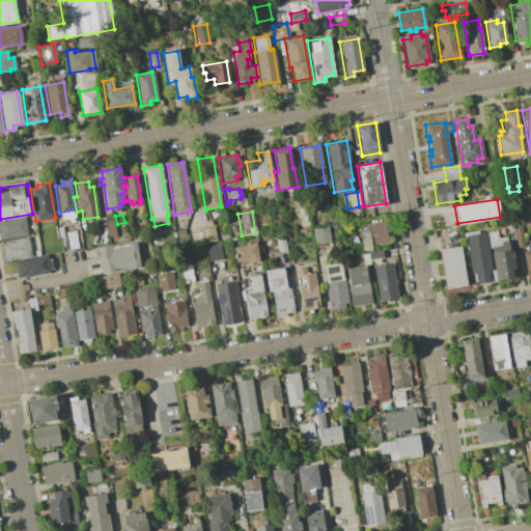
[(0,220),(24,216),(26,234),(0,238),(0,220)]
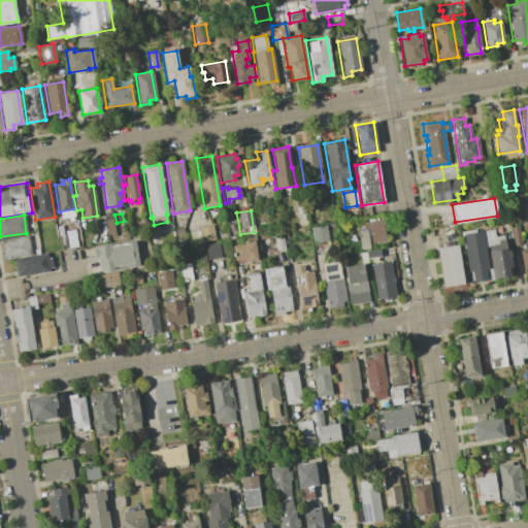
[(112,218),(116,235),(107,237),(104,219),(112,218)]
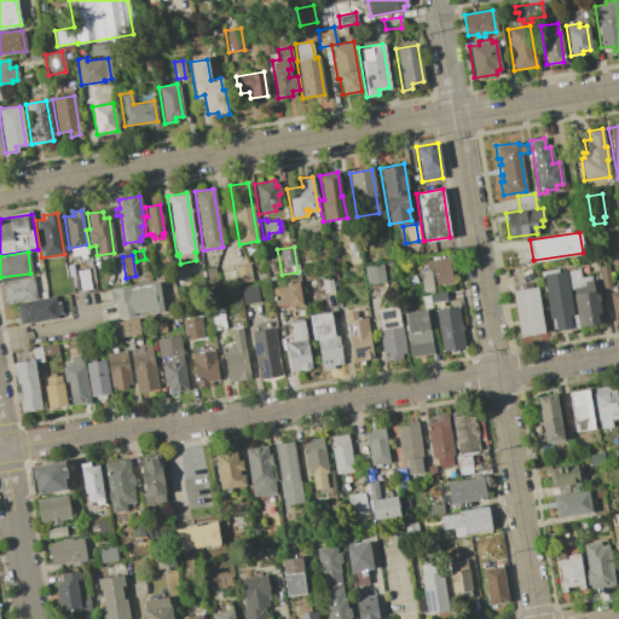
[(426,270),(424,260),(449,256),(452,283),(433,287),(434,290),(423,293),(420,271),(426,270)]
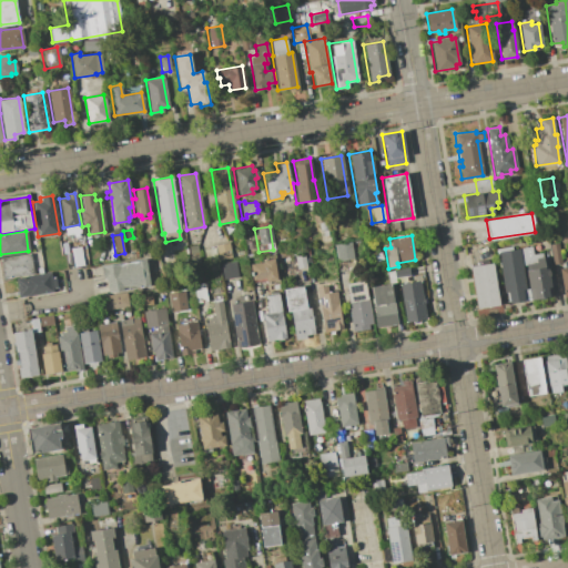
[(350,241),(353,259),(336,262),(333,244),(350,241)]
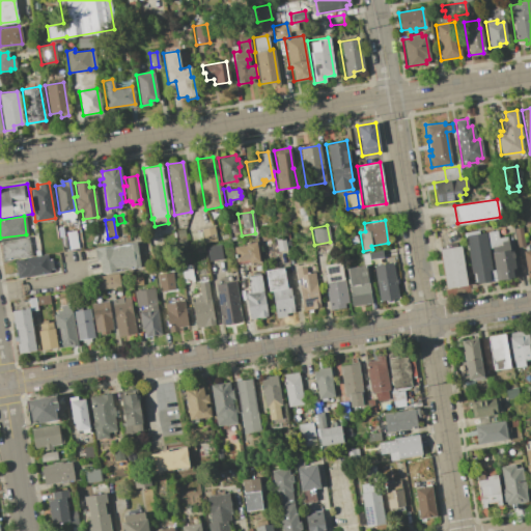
[(516,247),(513,228),(521,226),(524,246),(516,247)]
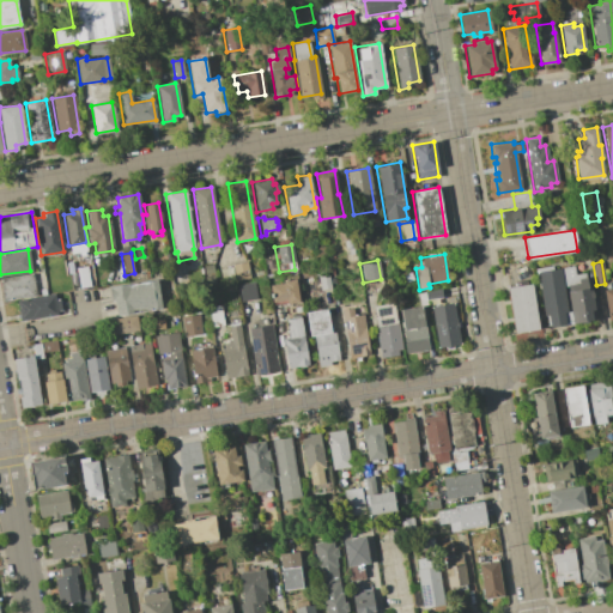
[(246,262),(248,278),(235,280),(231,265),(246,262)]
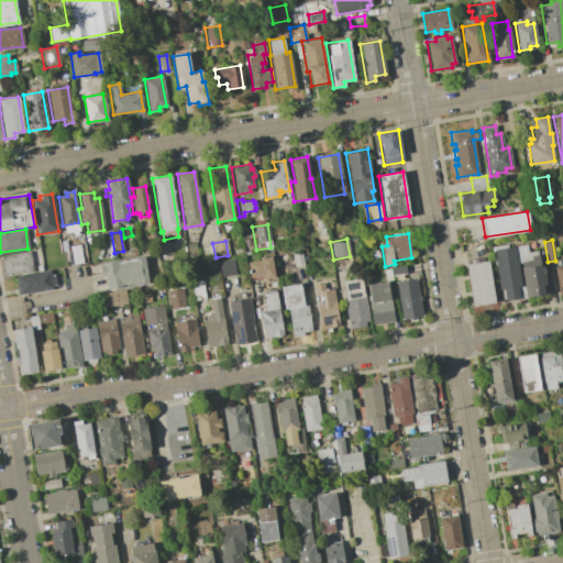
[(79,244),(81,263),(73,264),(69,245),(79,244)]
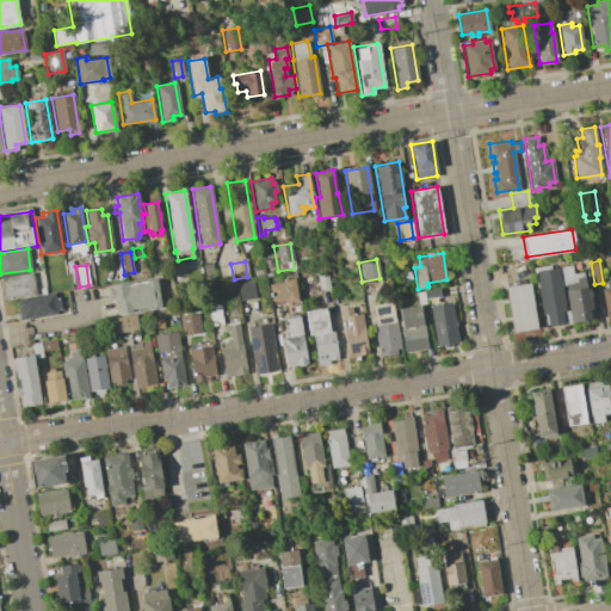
[(535,267),(549,265),(549,269),(571,265),(573,273),(582,272),(582,277),(590,276),(591,288),(592,297),(594,296),(596,307),(592,308),(593,319),(548,326),(547,325),(544,325),(542,314),(535,267)]
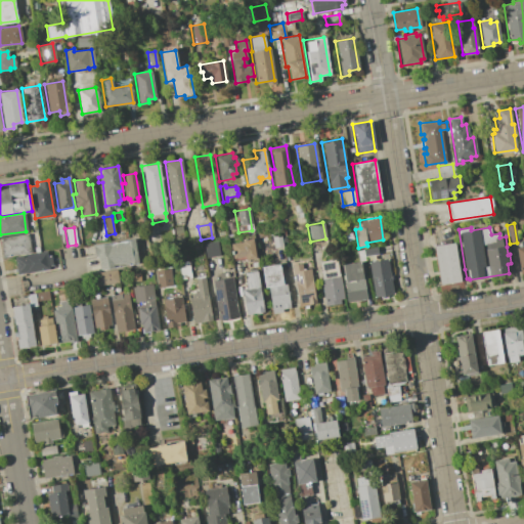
[(279,230),(282,246),(279,247),(280,250),(278,250),(277,247),(273,248),(270,232),(279,230)]
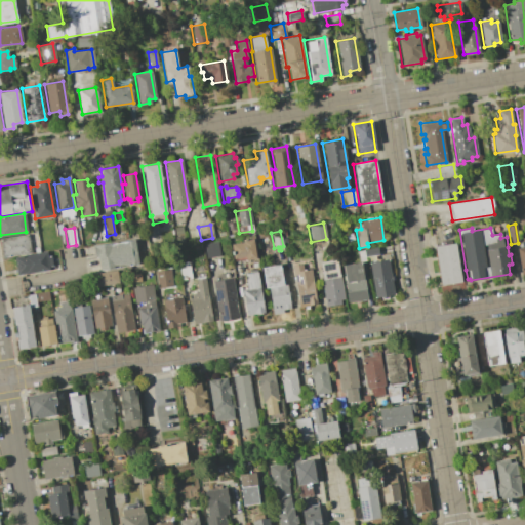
[(0,239),(27,234),(30,252),(3,257),(0,239)]
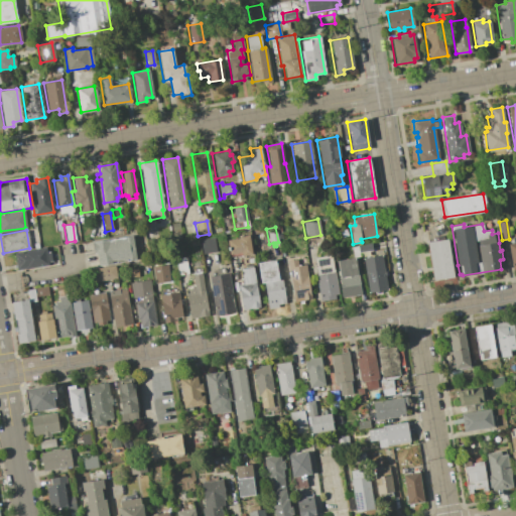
[(63,230),(67,241),(60,243),(57,231),(63,230)]
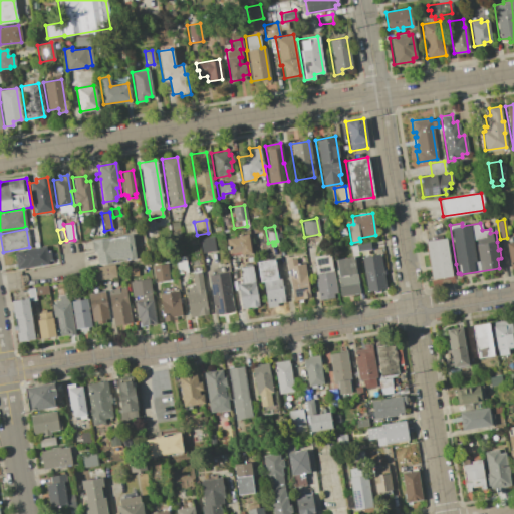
[(92,242),(92,241),(131,234),(135,257),(97,264),(94,250),(92,250),(90,242),(92,242)]
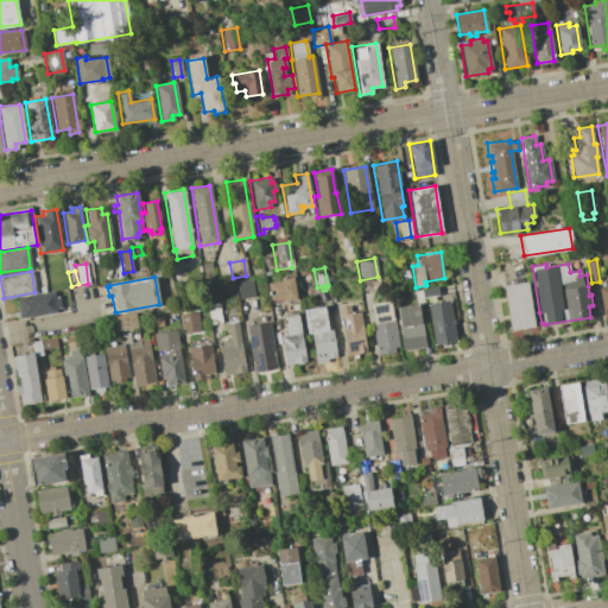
[(280,280),(280,279),(292,277),(296,299),(284,302),(284,296),(270,299),(266,283),(280,280)]
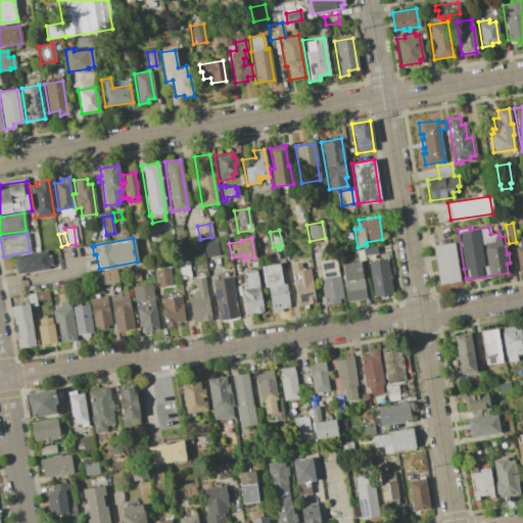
[(216,240),(219,254),(205,256),(202,242),(216,240)]
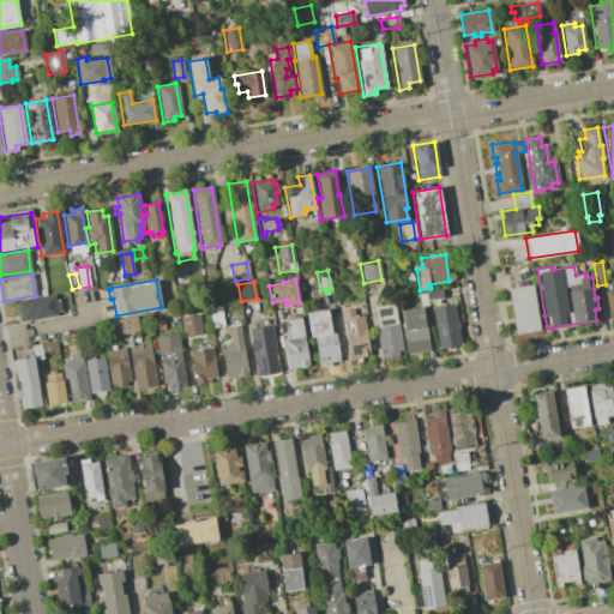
[(531,284),(539,329),(515,332),(507,288),(531,284)]
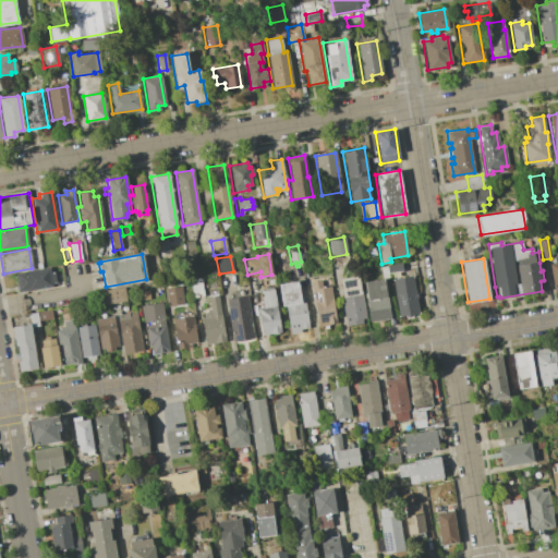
[(548,263),(557,261),(557,291),(553,292),(548,263)]
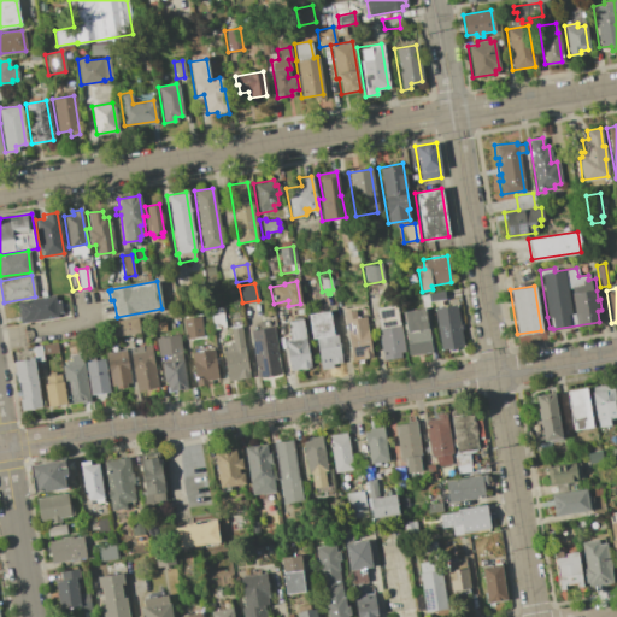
[(444,291),(445,299),(429,301),(428,293),(444,291)]
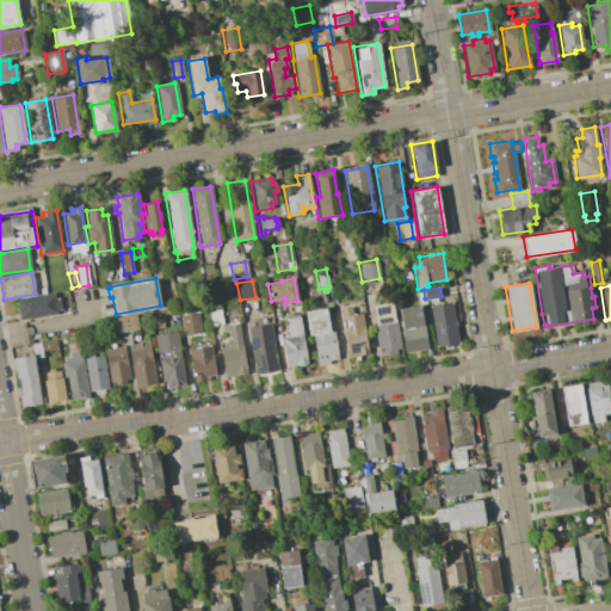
[(423,291),(425,303),(418,303),(415,291),(423,291)]
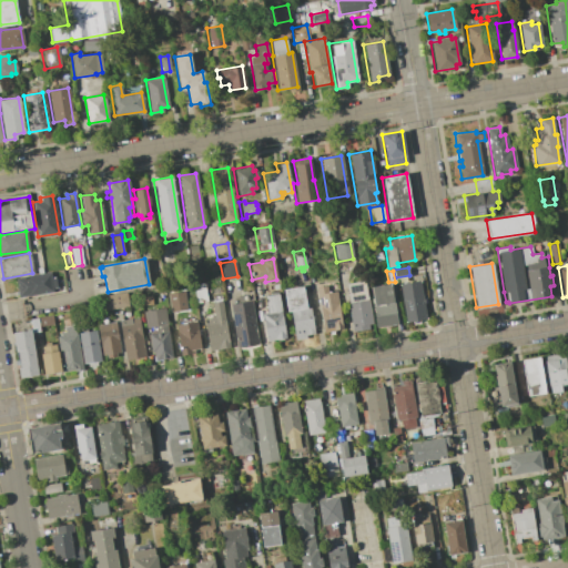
[(49,272),(50,277),(53,276),(54,287),(51,287),(52,292),(18,297),(14,279),(49,272)]
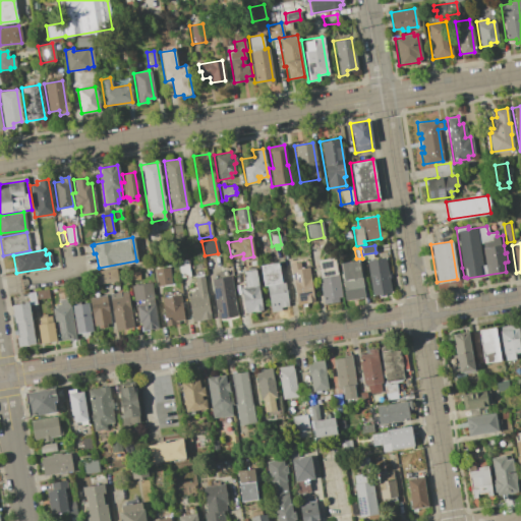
[(319,278),(322,277),(319,259),(334,257),(337,275),(341,297),(336,297),(337,301),(323,303),(319,278)]
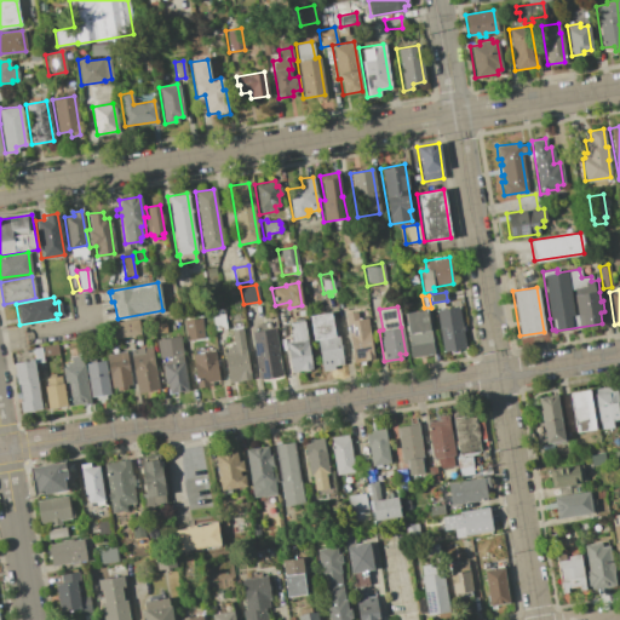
[(435,310),(458,306),(465,349),(442,352),(435,310)]
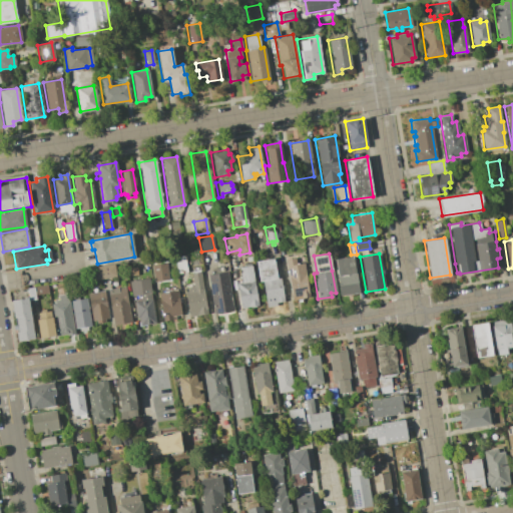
[(183,255),(186,272),(176,274),(173,258),(183,255)]
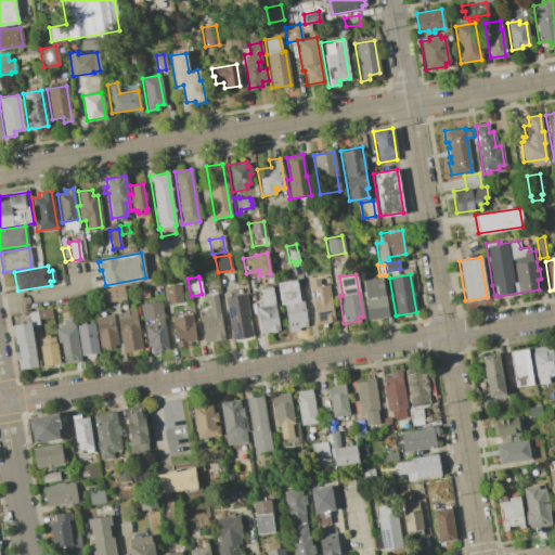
[(381,278),(387,317),(368,320),(363,298),(365,297),(362,281),(381,278)]
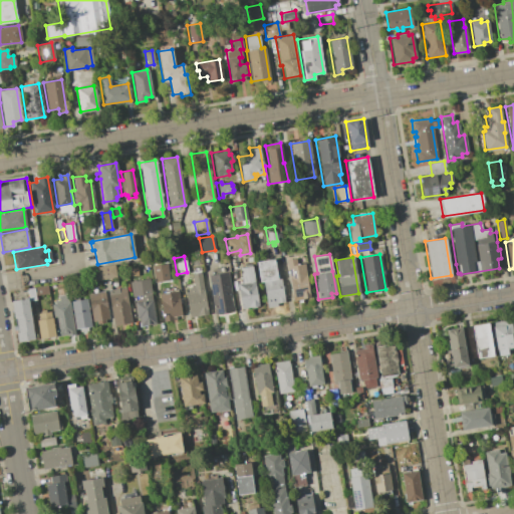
[(273,258),(276,278),(280,278),(284,301),(276,302),(277,305),(267,307),(262,282),(259,282),(255,262),(273,258)]
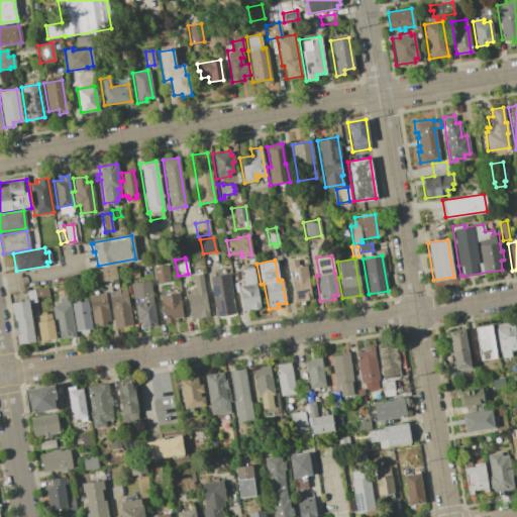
[(296,260),(298,267),(305,265),(311,300),(303,301),(302,297),(293,299),(287,261),(296,260)]
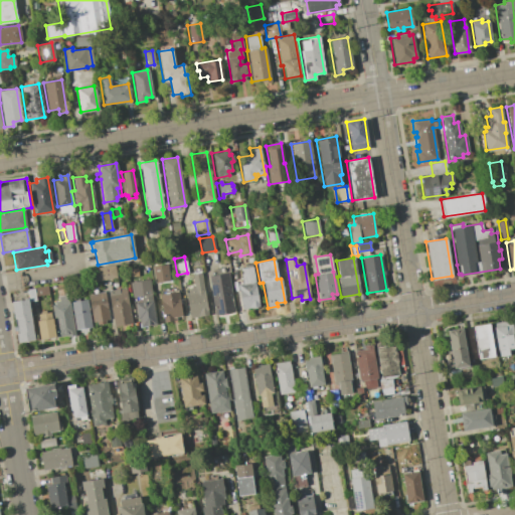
[(166,263),(169,280),(154,283),(151,266),(166,263)]
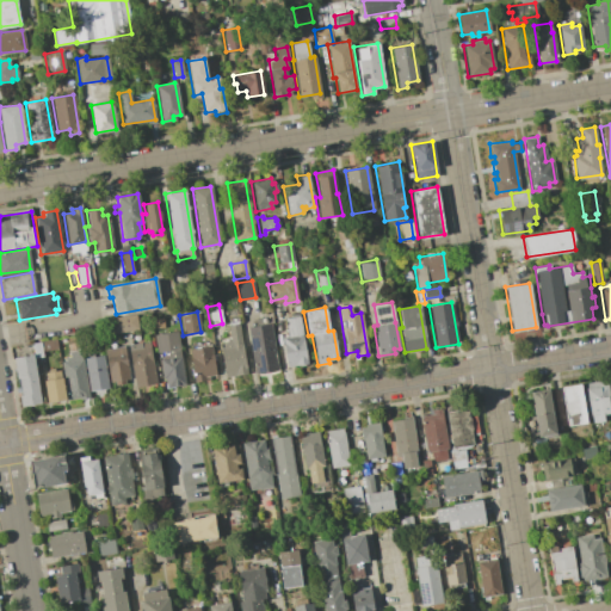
[(135,314),(137,329),(111,334),(109,319),(135,314)]
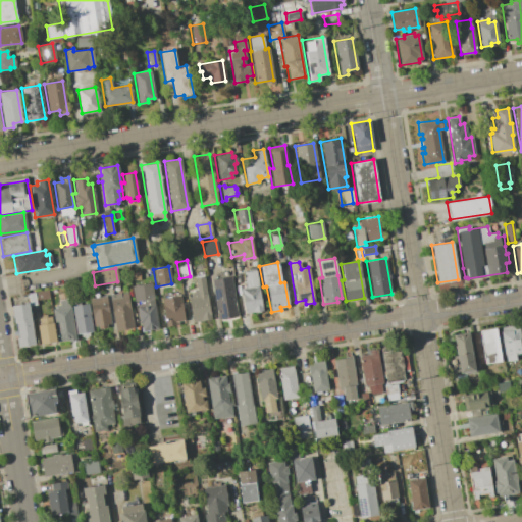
[(246,288),(244,272),(256,270),(259,285),(257,285),(258,290),(259,289),(262,311),(244,313),(240,289),(246,288)]
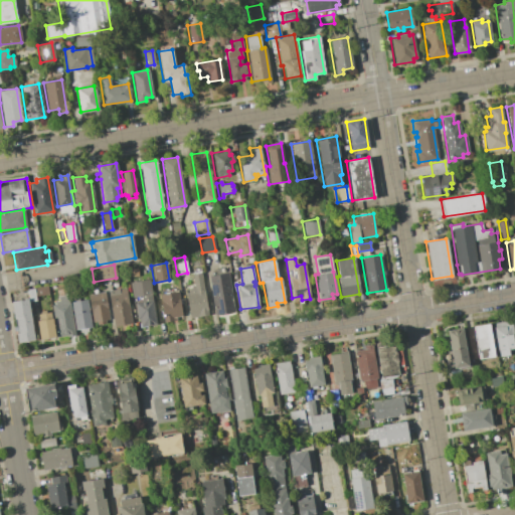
[(187,292),(186,289),(190,288),(190,285),(193,285),(191,275),(200,273),(208,315),(197,317),(196,315),(188,317),(184,292),(187,292)]
